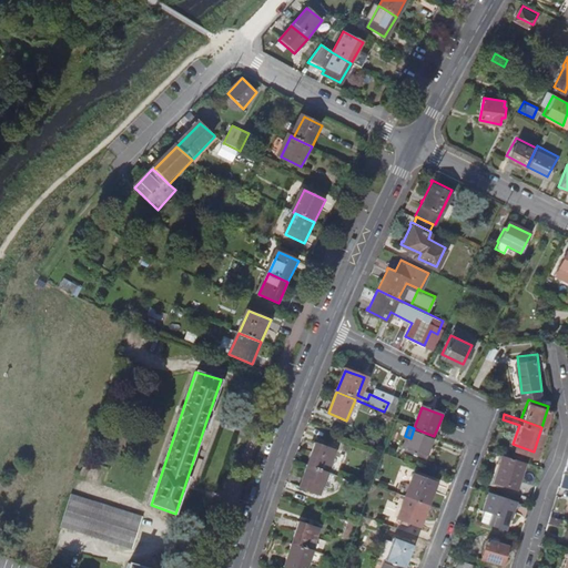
[(434,436),(414,428),(411,438),(406,449),(426,457),(434,436)]
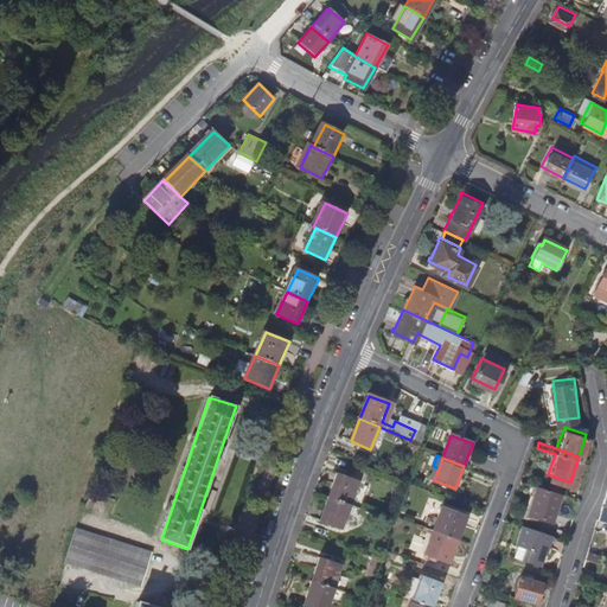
[(326,498),(347,505),(357,481),(336,474),(326,498)]
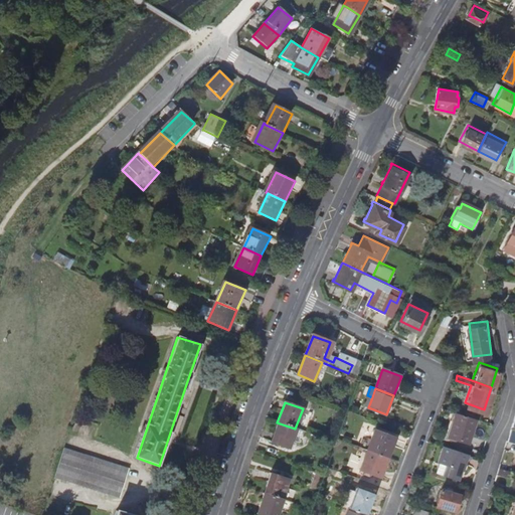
[(448,432),(470,439),(477,415),(478,414),(456,407),(448,432)]
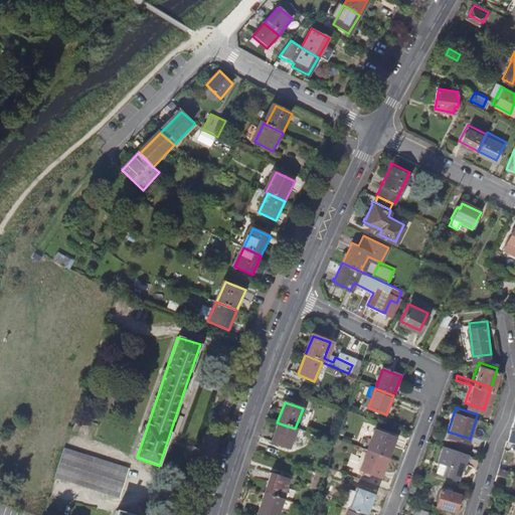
[(295,428),(277,422),(270,442),(288,448),(295,428)]
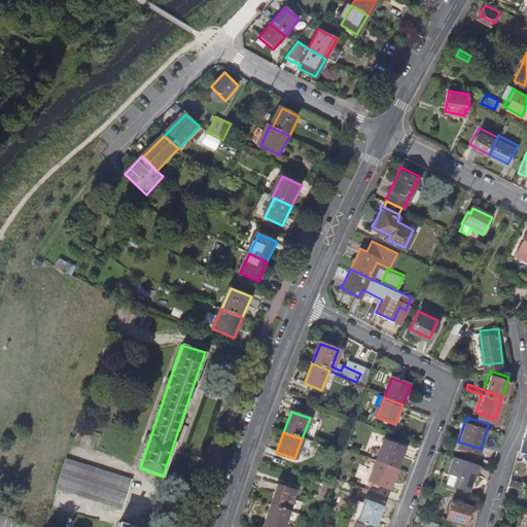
[(379,461),(397,468),(405,448),(387,442),(379,461)]
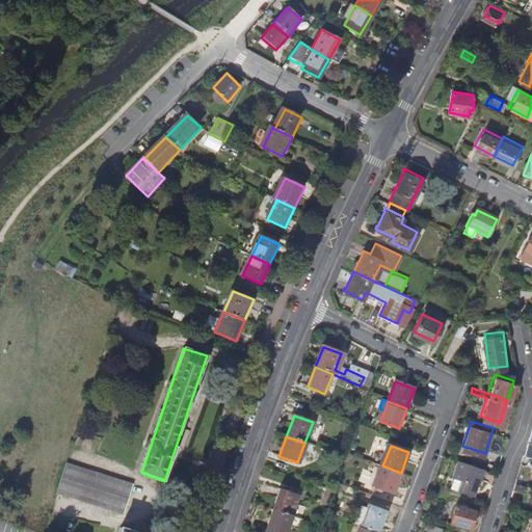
[(483,463),(456,454),(451,471),(460,474),(463,476),(460,486),(472,490),(478,474),(479,475),(483,463)]
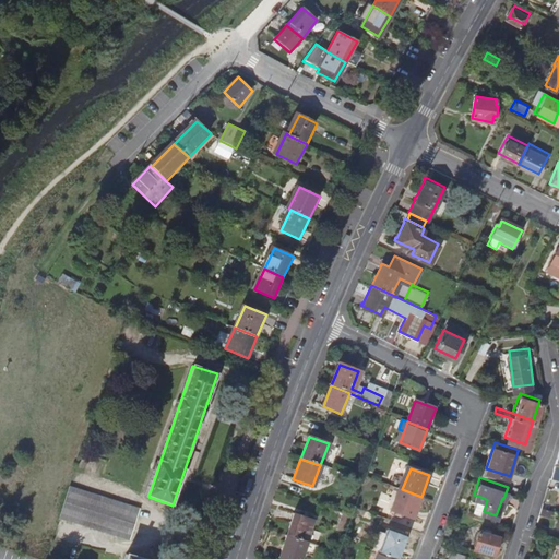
[(91,527),(100,496),(69,487),(59,519),(91,527)]
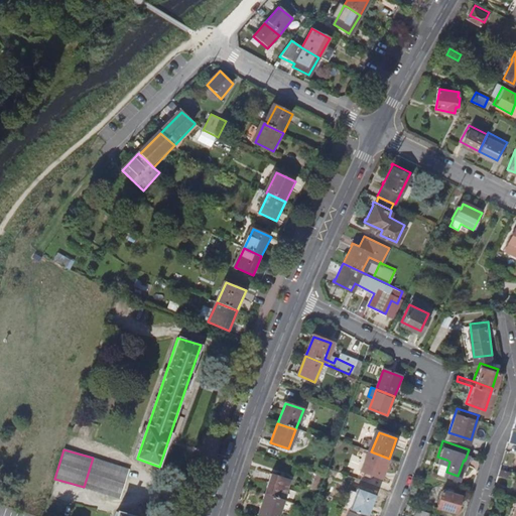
[(389,459),(371,452),(364,472),(381,479),(389,459)]
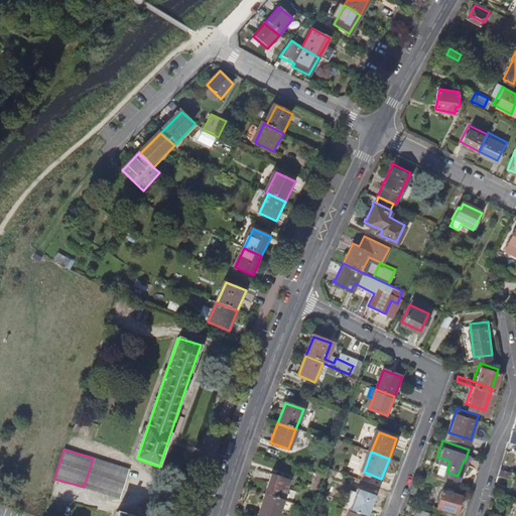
[(93,458),(84,487),(120,498),(129,469),(93,458)]
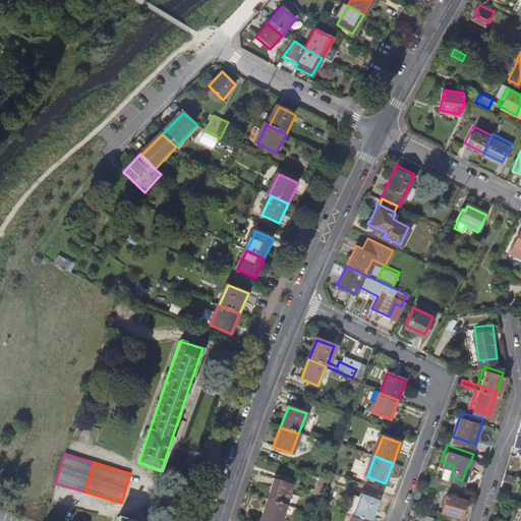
[(505,475),(503,483),(515,486),(517,478),(505,475)]
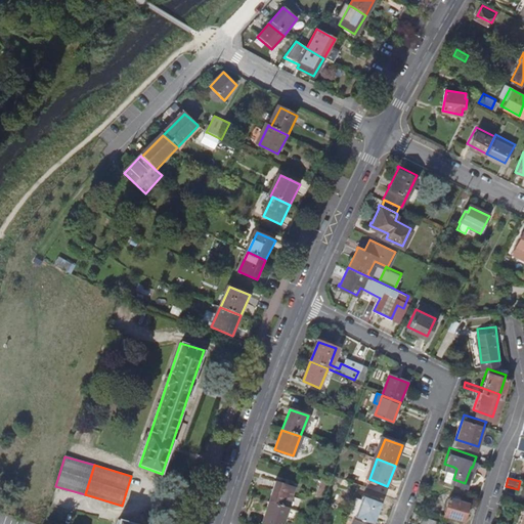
[(269,501),(288,508),(295,487),(276,481),(269,501)]
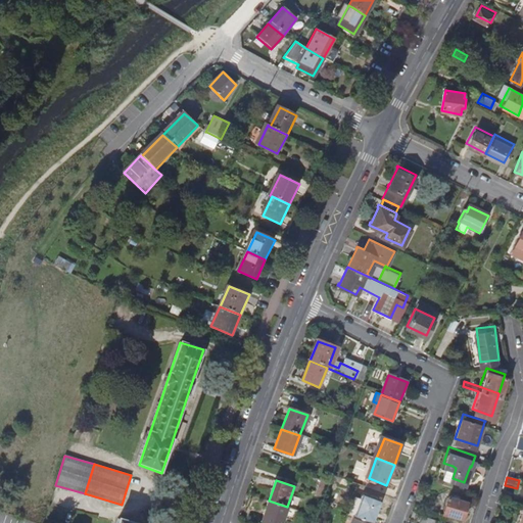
[(460,513),(466,495),(446,489),(440,507),(460,513)]
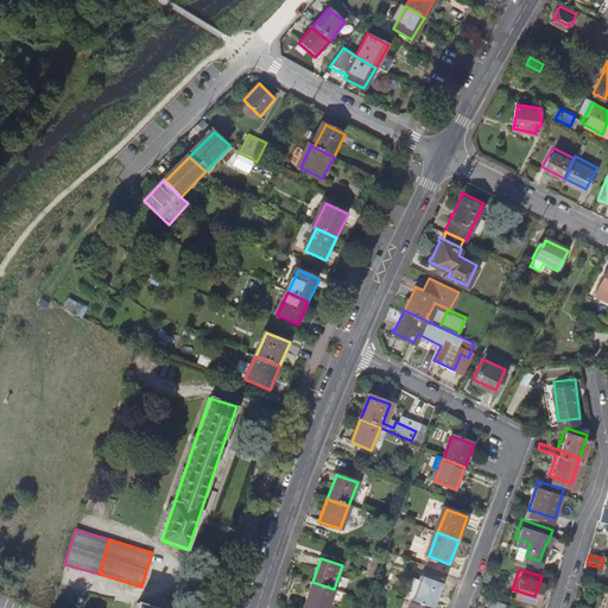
[(413,599),(434,606),(443,583),(423,575),(413,599)]
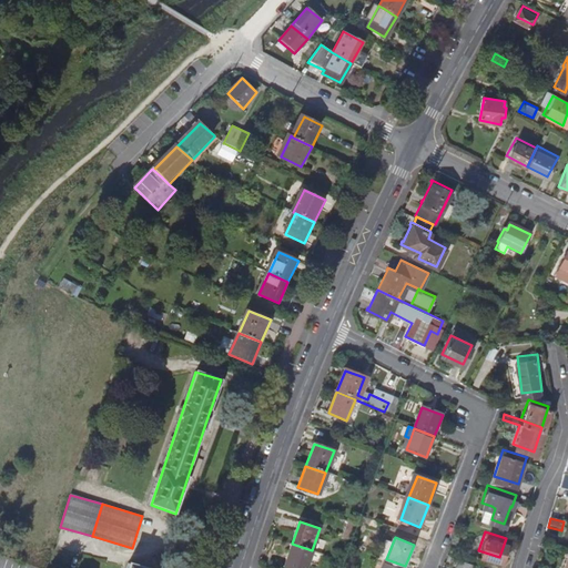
[(305,567),(312,550),(292,544),(284,566),(291,567),(305,567)]
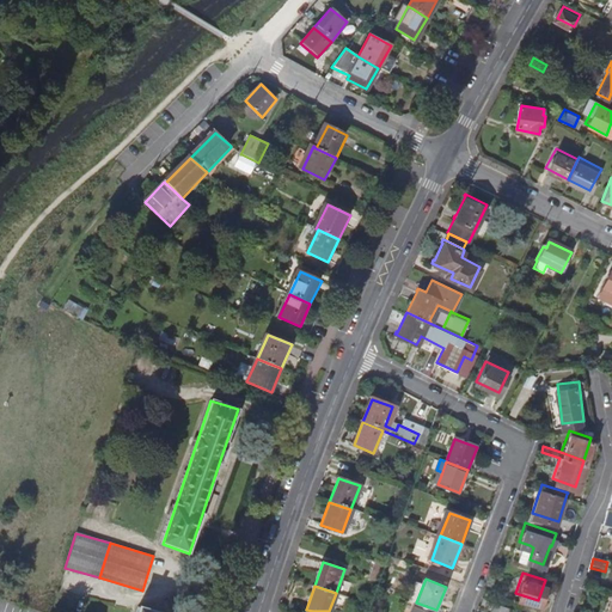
[(493,605),(495,606),(507,610),(510,600),(496,594),(493,605)]
